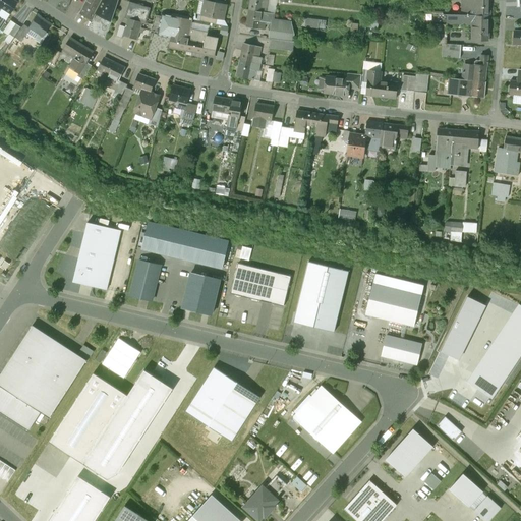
[(15,2),(12,0),(0,0),(0,9),(7,14),(15,2)]
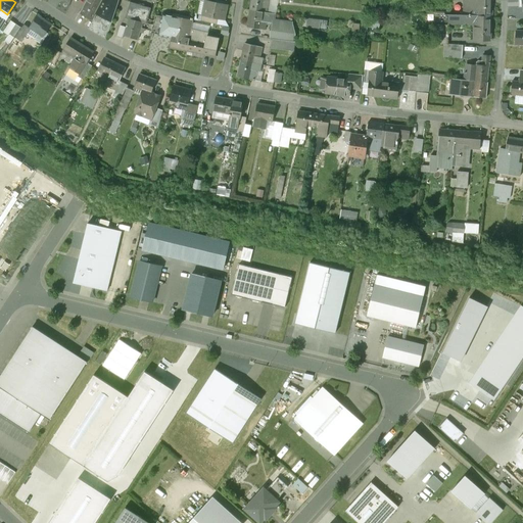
[(87,0),(80,14),(93,21),(97,14),(104,0),(87,0)]
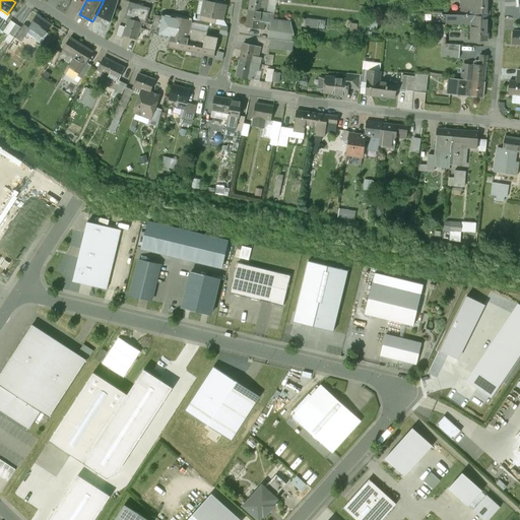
[(104,0),(96,14),(112,22),(119,0),(104,0)]
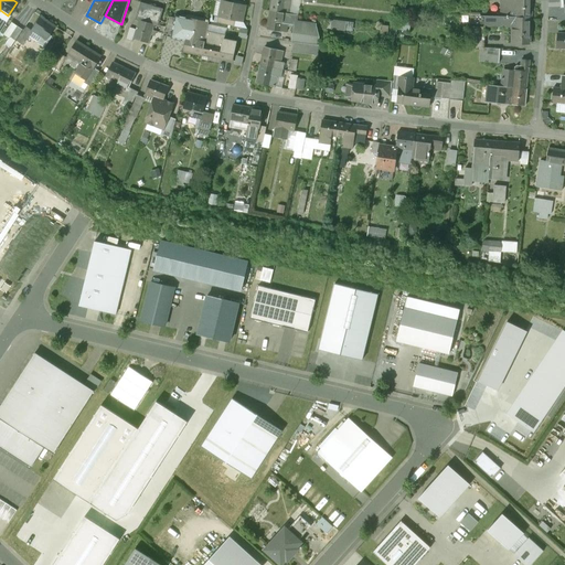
[(291,0),(272,0),(272,1),(270,10),(284,13),(286,2),(290,3),(291,0)]
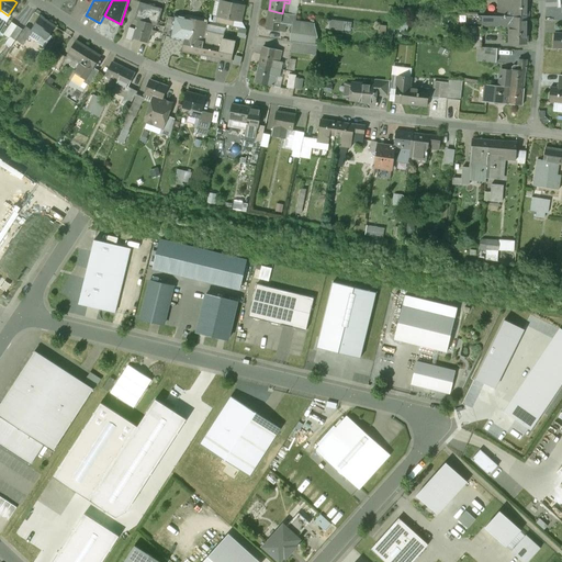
[(498,0),(498,17),(515,17),(528,18),(528,0),(498,0)]
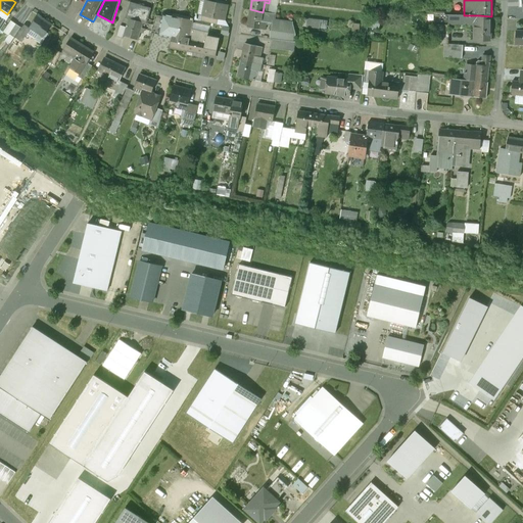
[(226,4),(207,1),(205,15),(218,18),(222,18),(224,16),(224,11),(227,8),(226,4)]
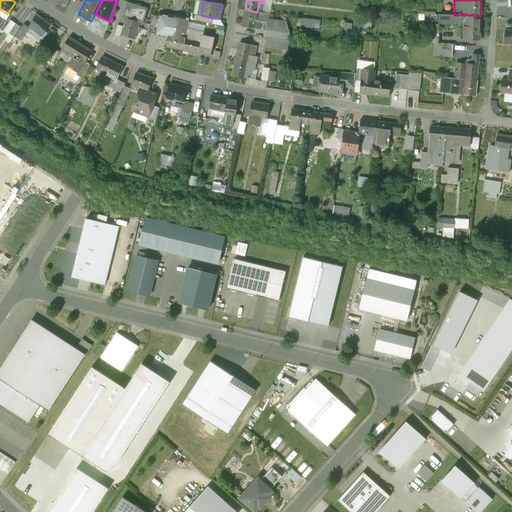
[(148,8),(128,2),(123,18),(126,19),(126,18),(139,22),(143,23),(148,8)]
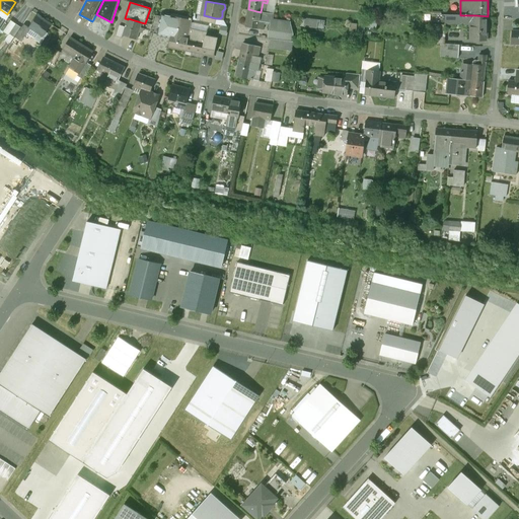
[(261,12),(248,9),(244,25),(262,29),(263,22),(258,21),(261,12)]
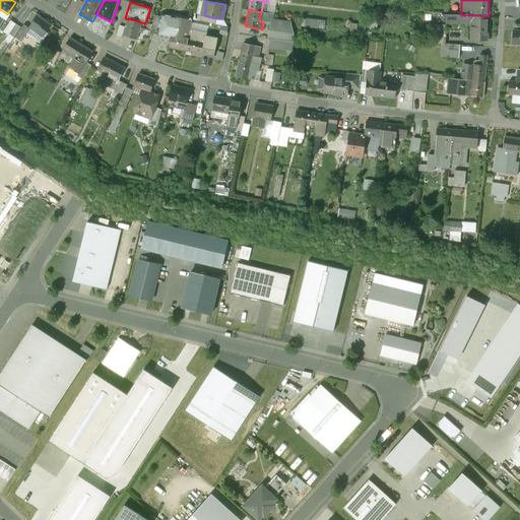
[(216,18),(204,15),(201,14),(200,21),(215,23),(216,18)]
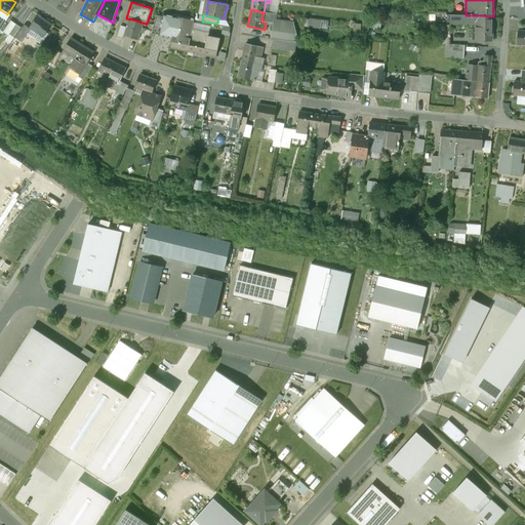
[(493,16),(481,15),(466,15),(449,14),(449,25),(475,25),(475,40),(492,40),(493,16)]
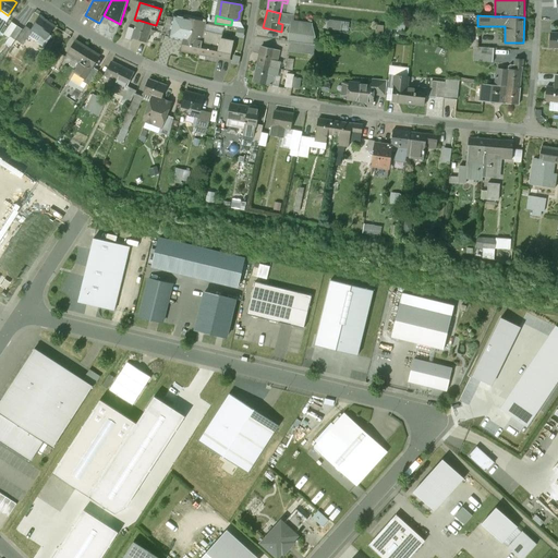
[(38,16),(29,29),(46,39),(53,26),(38,16)]
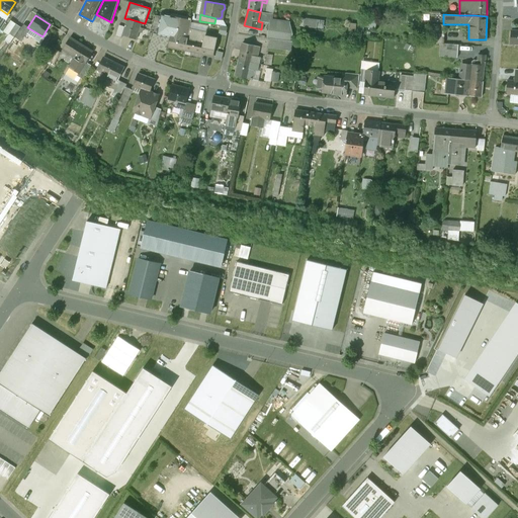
[(170,18),(154,15),(151,30),(167,34),(170,18)]
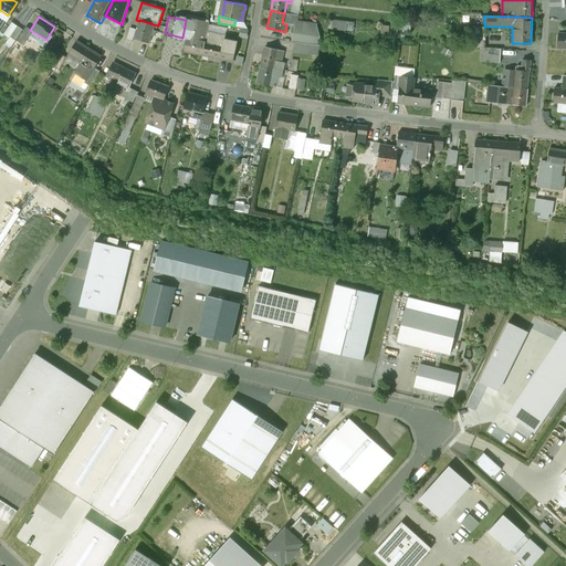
[(154,24),(139,20),(139,21),(138,25),(137,25),(136,30),(134,39),(149,43),(152,35),(155,37),(156,32),(153,31),(154,24)]
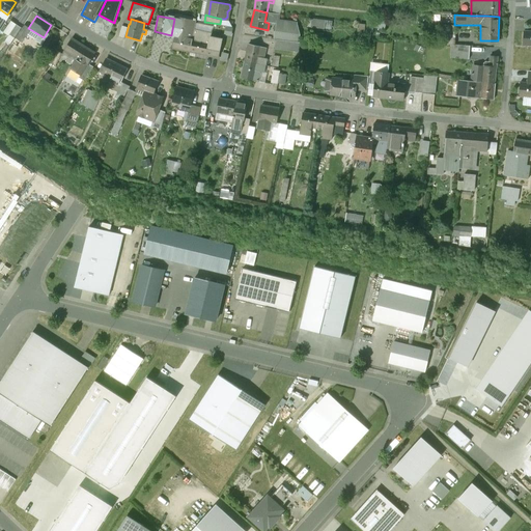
[(174,19),(171,35),(175,35),(173,49),(190,52),(195,30),(195,26),(186,24),(186,21),(174,19)]
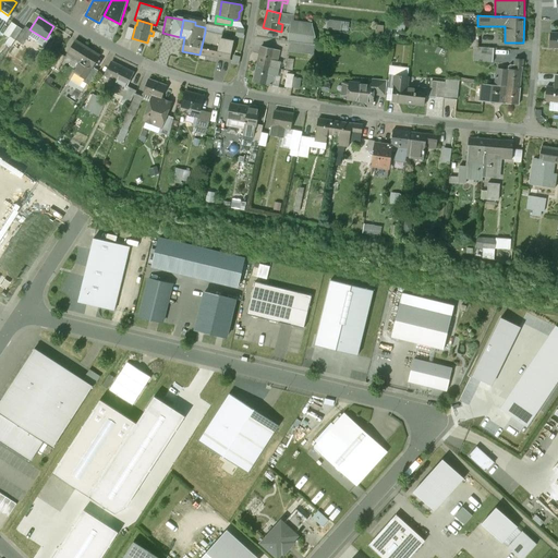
[(326,20),(326,28),(351,29),(351,20),(326,20)]
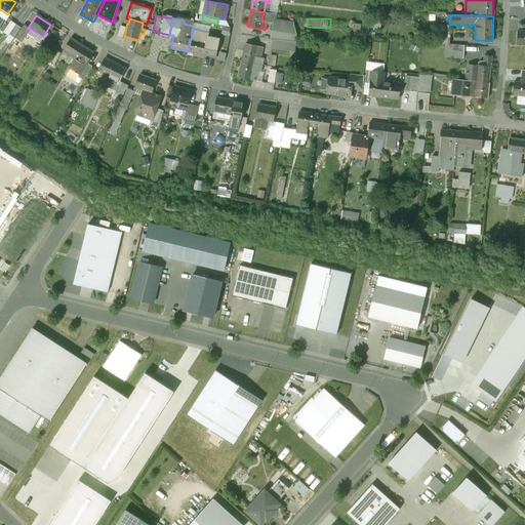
[(126,28),(120,26),(117,37),(123,38),(124,36),(126,28)]
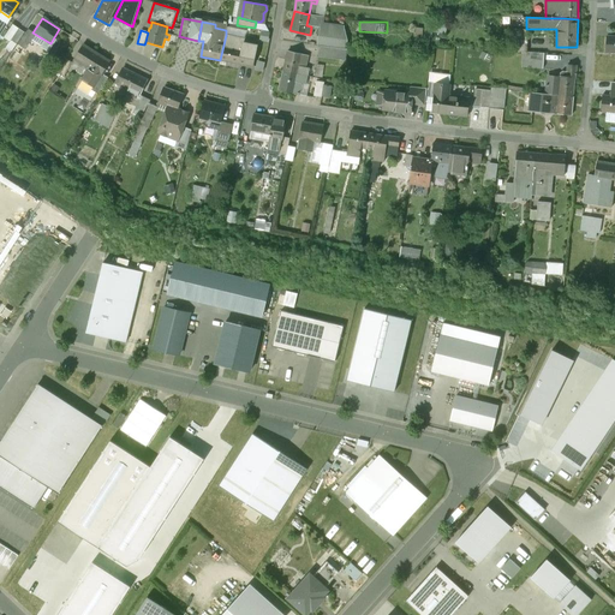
[(527,31),(513,30),(512,51),(523,51),(526,51),(527,31)]
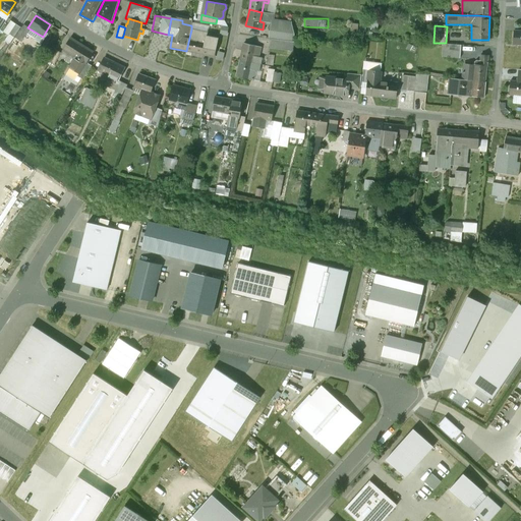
[(208,33),(191,30),(186,51),(186,56),(191,57),(192,52),(204,55),(204,53),(215,56),(219,39),(207,37),(208,33)]
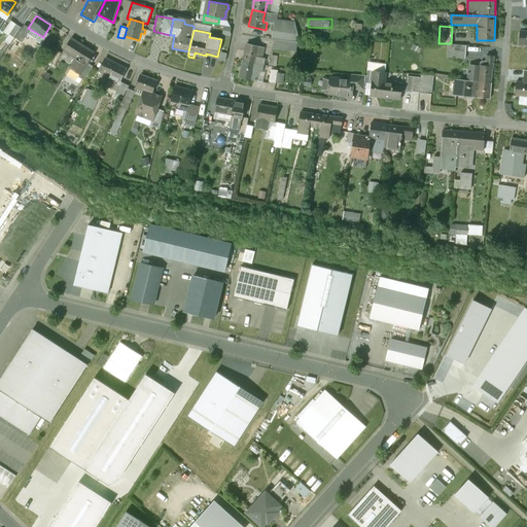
[(95,53),(71,38),(63,50),(76,59),(70,69),(80,74),(80,75),(89,64),(88,63),(89,63),(95,53)]
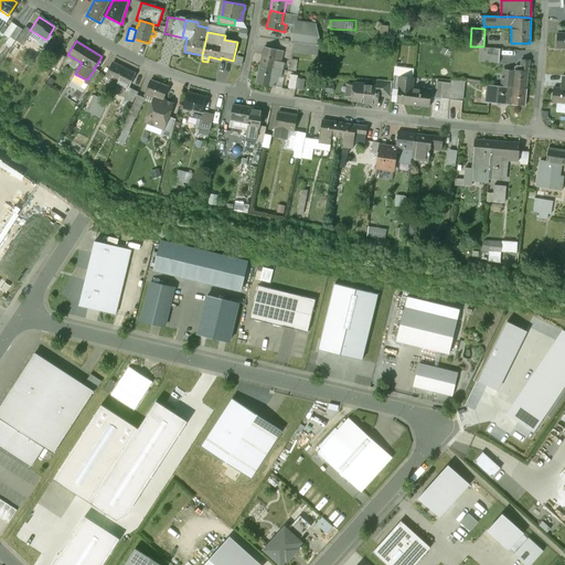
[(283,51),(264,46),(260,64),(283,68),(284,62),(280,62),(283,51)]
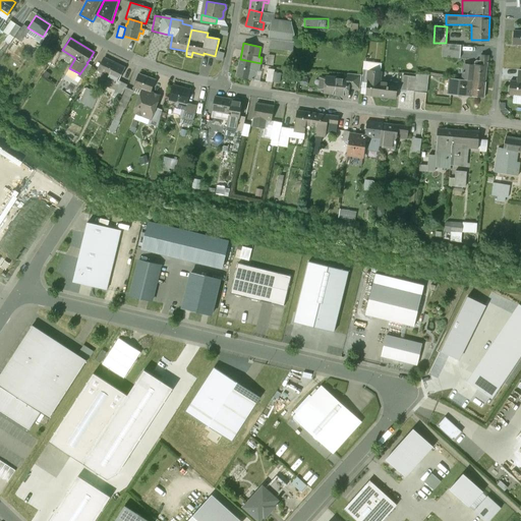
[(446,43),(443,43),(442,56),(460,58),(461,45),(446,43)]
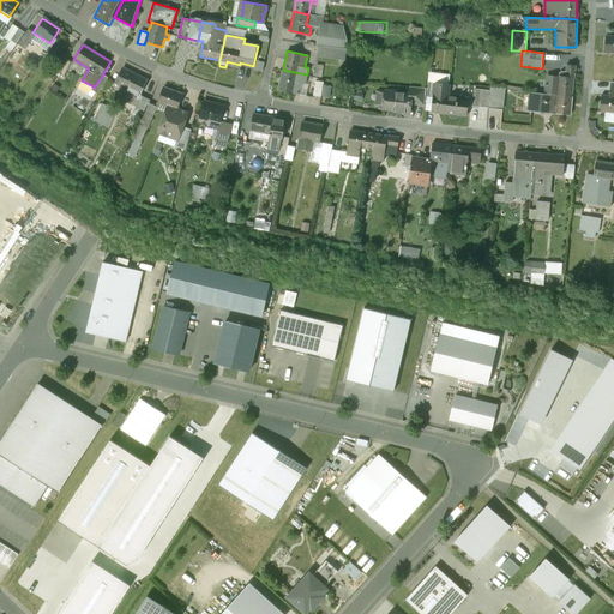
[(284,55),(276,55),(275,65),(283,66),(284,55)]
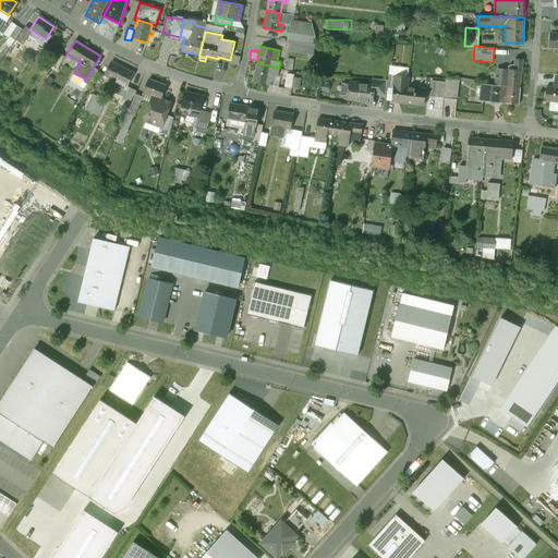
[(65,57),(60,53),(52,67),(58,70),(65,57)]
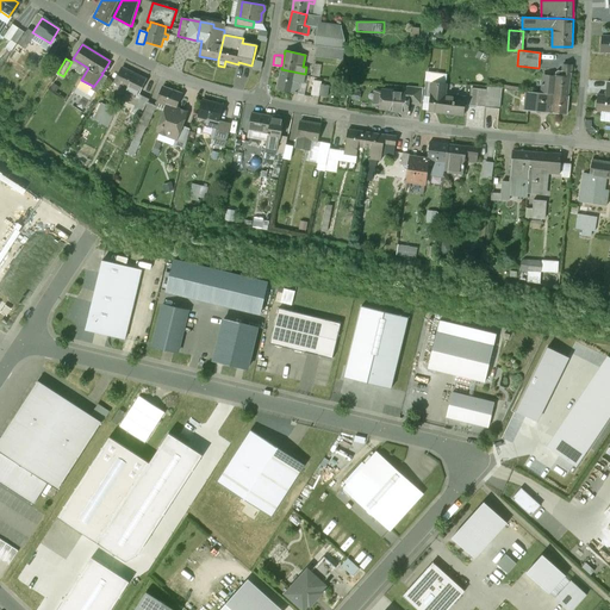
[(316,62),(313,74),(321,75),(323,64),(316,62)]
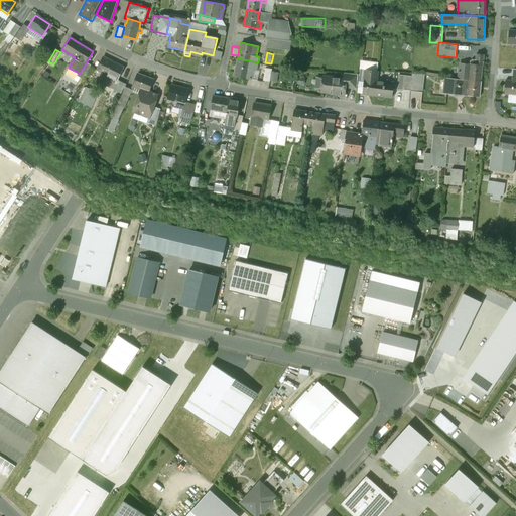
[(476,65),(470,63),(469,80),(481,81),(482,66),(483,66),(484,54),(477,54),(476,65)]
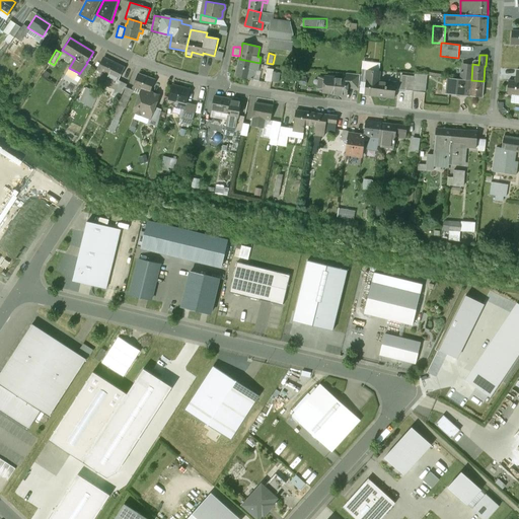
[(120,65),(104,57),(97,70),(113,77),(120,65)]
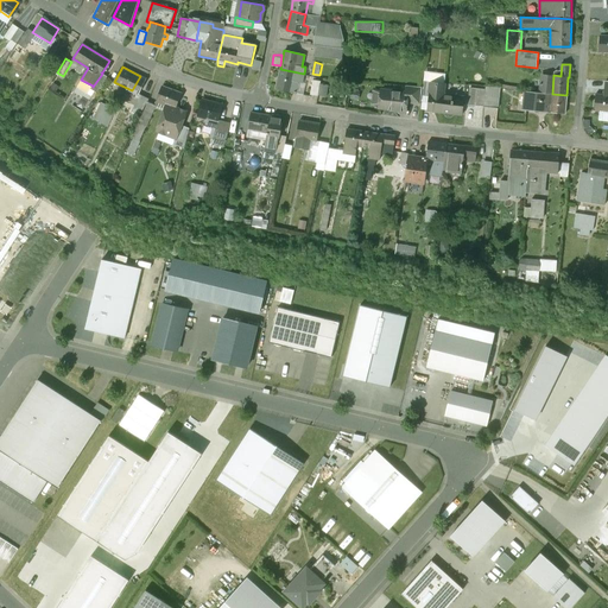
[(304,74),(280,69),(276,88),(296,93),(298,81),(302,82),(304,74)]
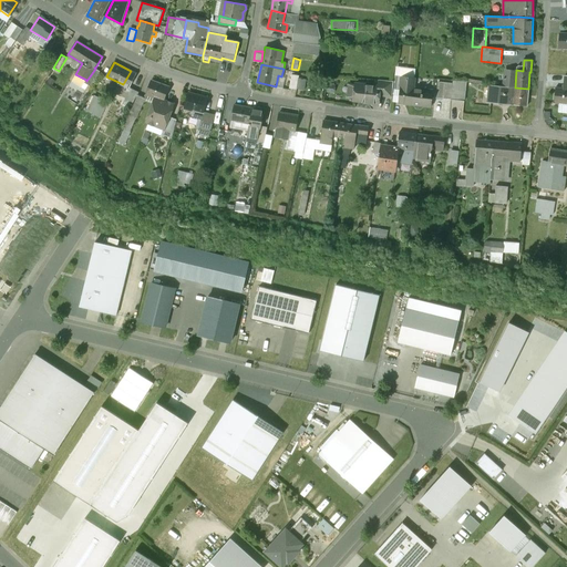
[(415,69),(401,66),(400,69),(400,75),(402,75),(401,89),(400,102),(411,103),(413,88),(415,69)]
